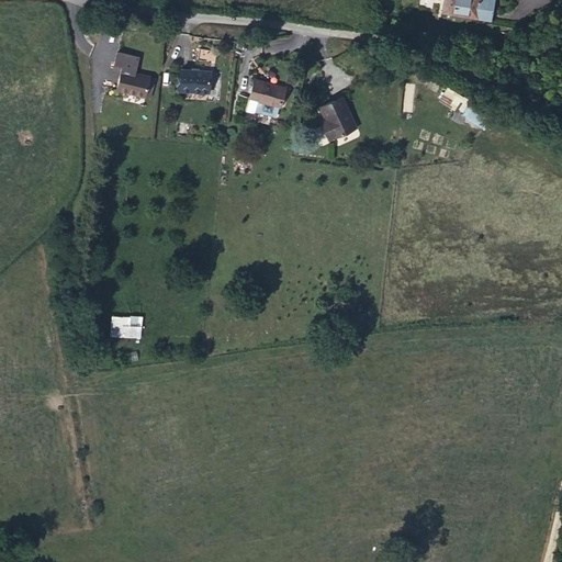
[(476,10),(440,2),(436,23),(471,32),(476,10)]
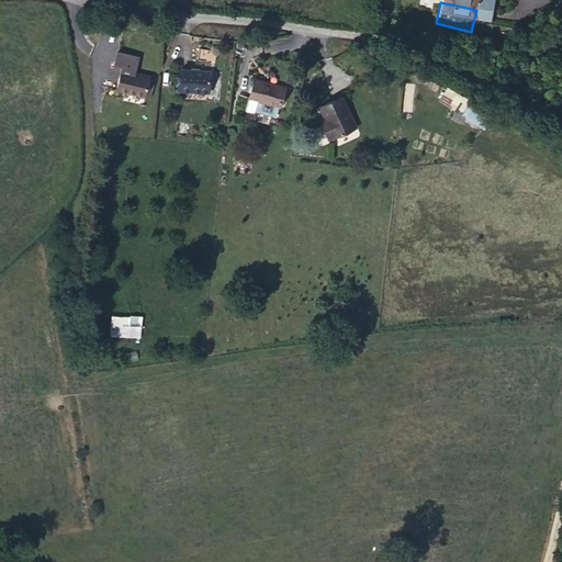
[(121,60),(99,55),(96,67),(110,71),(109,75),(116,77),(121,60)]
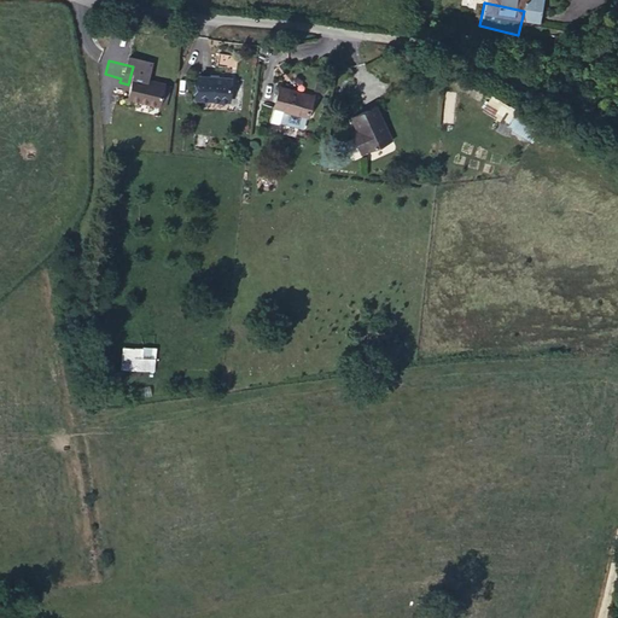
[(216,82),(182,81),(180,104),(214,108),(216,82)]
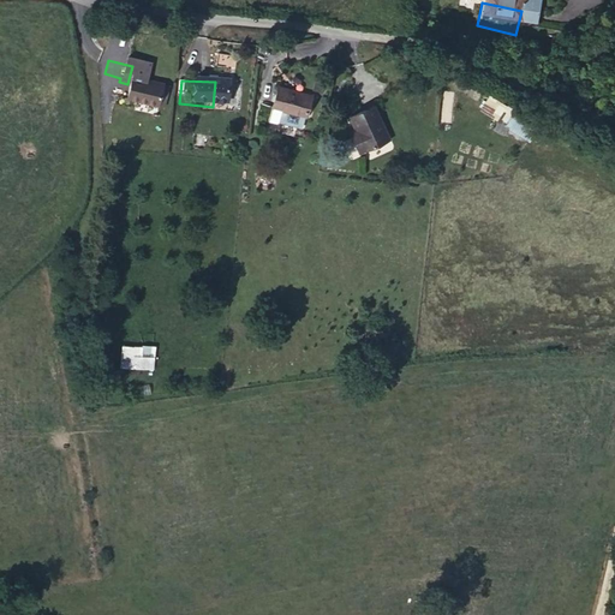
[(127,84),(119,82),(113,103),(144,112),(149,90),(127,84)]
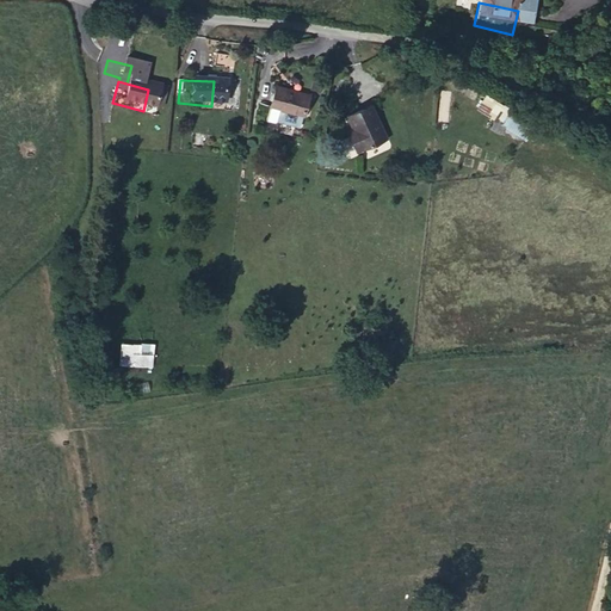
[(277,123),(279,113),(307,118),(312,93),(276,86),(269,122),(277,123)]
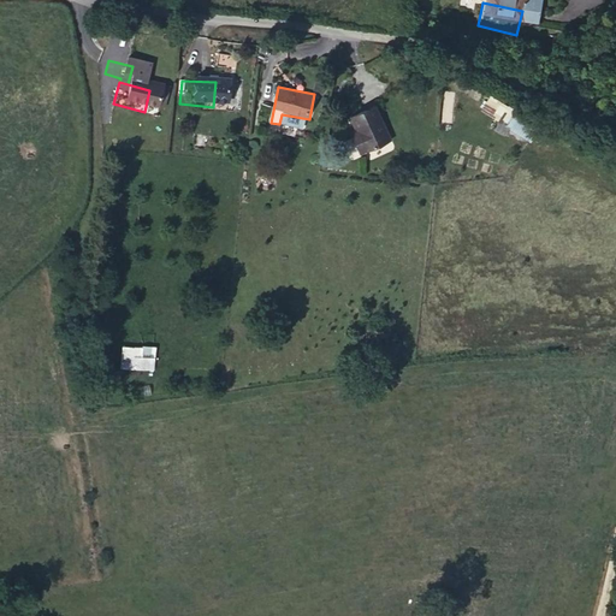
[(483,108),(504,123),(513,110),(490,96),(483,108)]
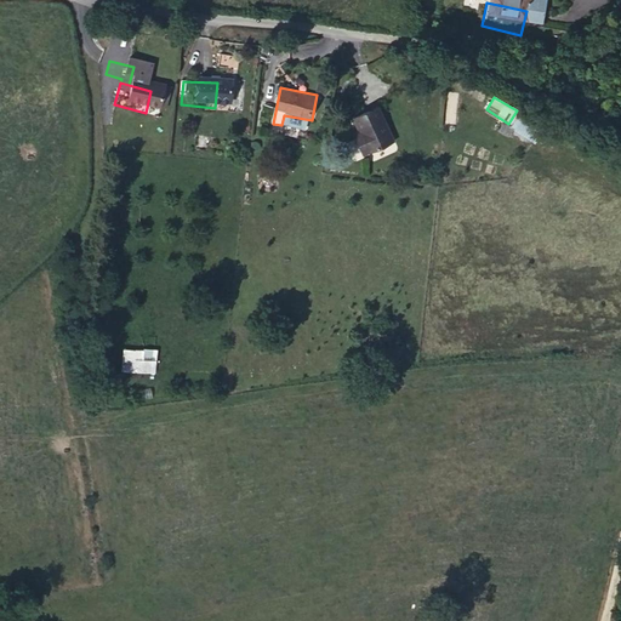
[(364,110),(341,121),(347,134),(349,140),(345,142),(352,157),(380,143),(364,110)]
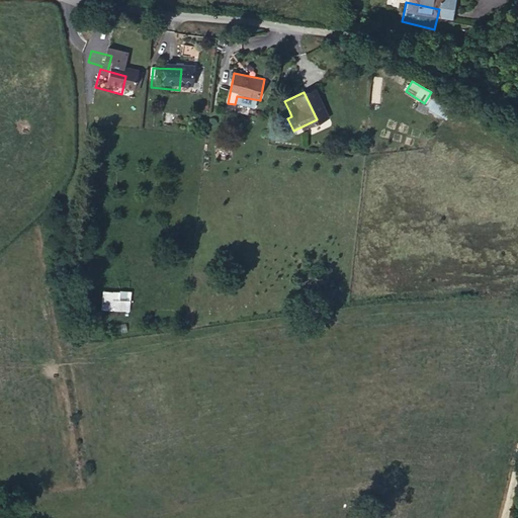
[(102,299),(101,311),(130,312),(131,291),(120,291),(119,300),(102,299)]
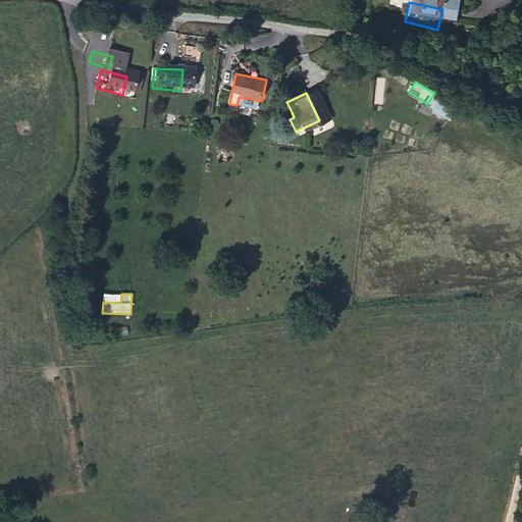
All buildings are outlined.
